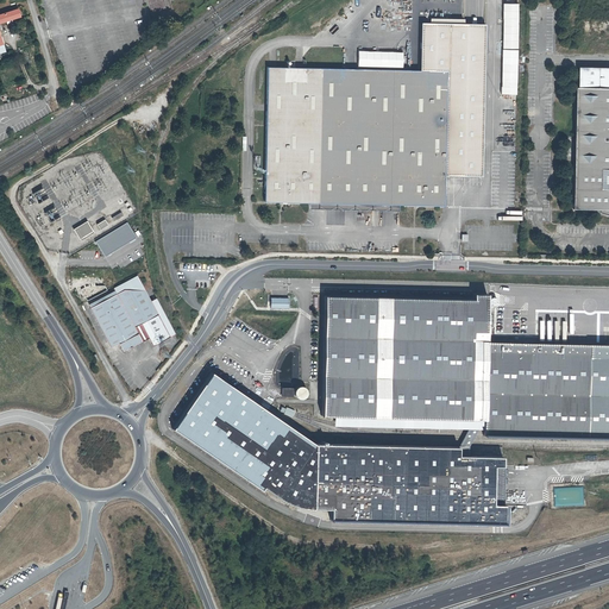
[(518,94),(519,4),(503,4),(502,94),(518,94)]
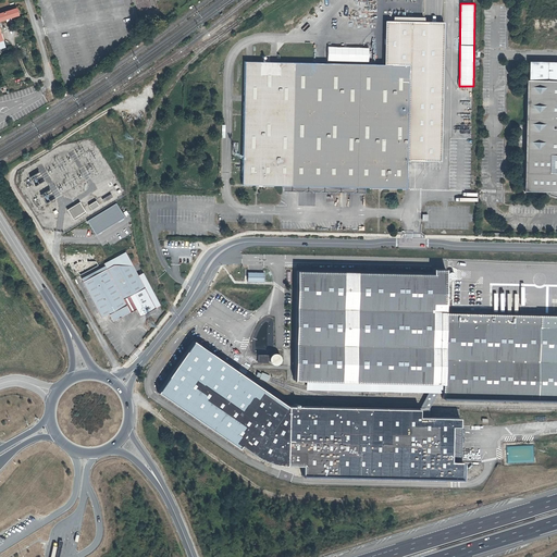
[(0,39),(2,39),(0,29),(0,19),(19,14),(17,9),(0,12),(0,39)]
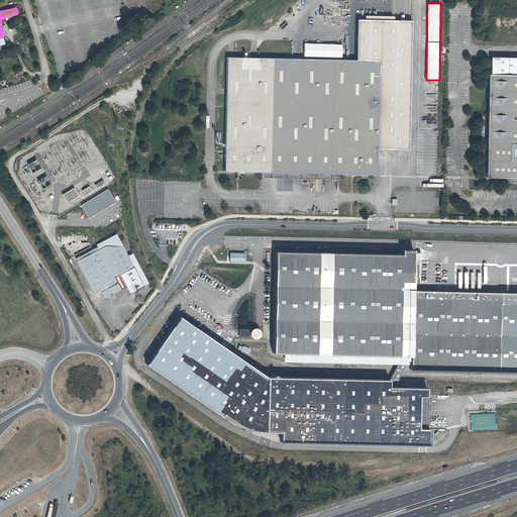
[(228,58),(226,172),(264,173),(378,175),(379,150),(407,150),(411,20),(359,19),(357,61),(228,58)]
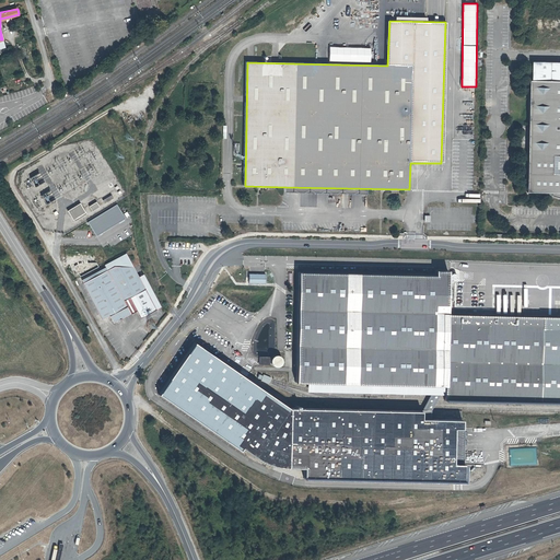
[(371,61),(371,47),(329,47),(329,60),(371,61)]
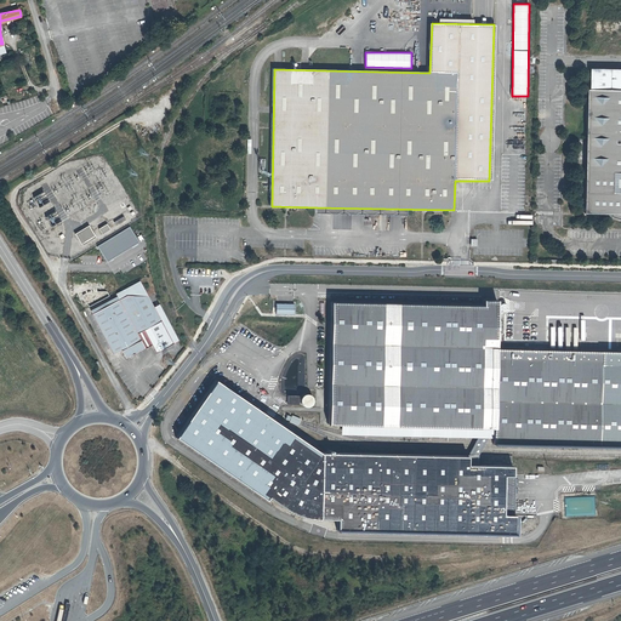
[(620,69),(587,68),(587,90),(585,90),(582,214),(620,214),(620,69)]
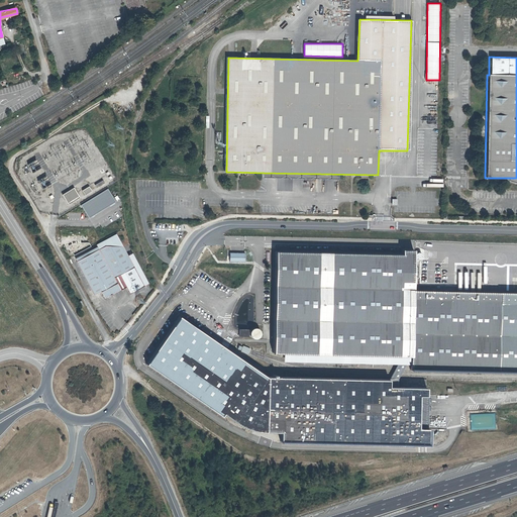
[(15,77),(6,80),(8,86),(23,81),(22,77),(16,79),(15,77)]
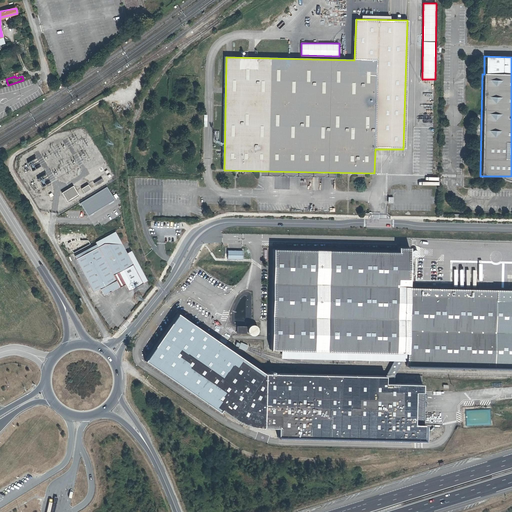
[(104,181),(102,178),(94,183),(96,186),(104,181)]
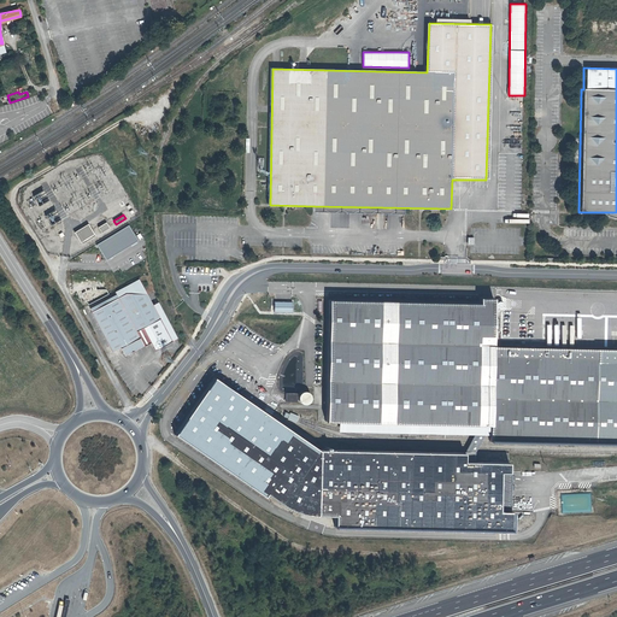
[(106,222),(98,227),(101,233),(110,228),(106,222)]
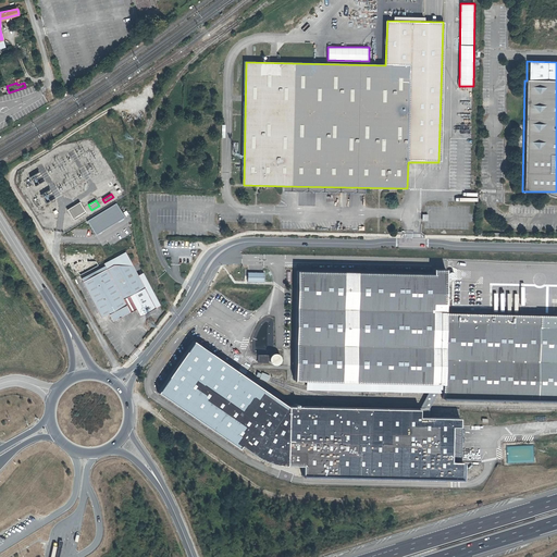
[(79,202),(67,210),(73,219),(85,211),(79,202)]
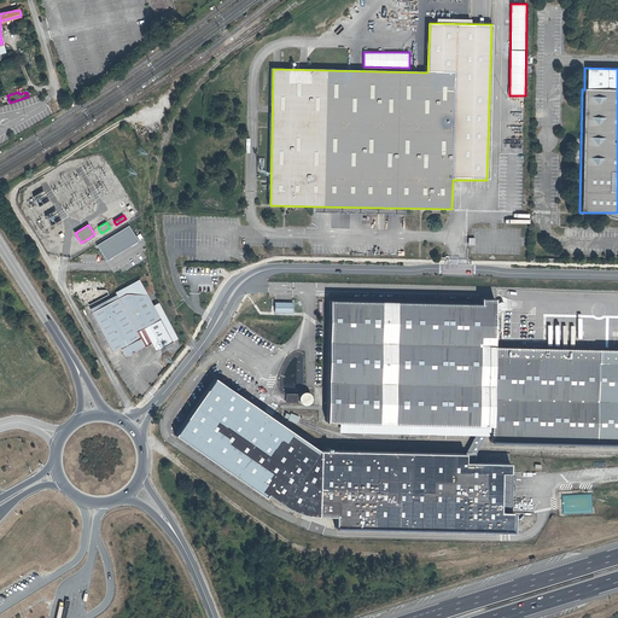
[(129,226),(98,245),(106,260),(138,240),(129,226)]
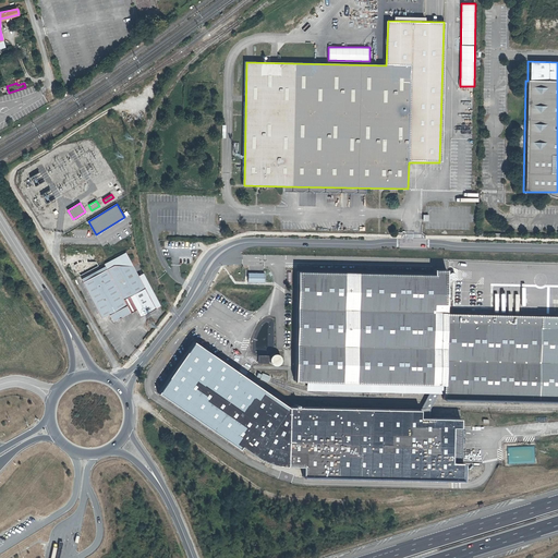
[(106,267),(81,280),(100,317),(108,313),(110,317),(113,318),(128,312),(129,308),(122,298),(129,294),(140,315),(152,308),(137,276),(125,252),(104,264),(104,265),(106,267)]
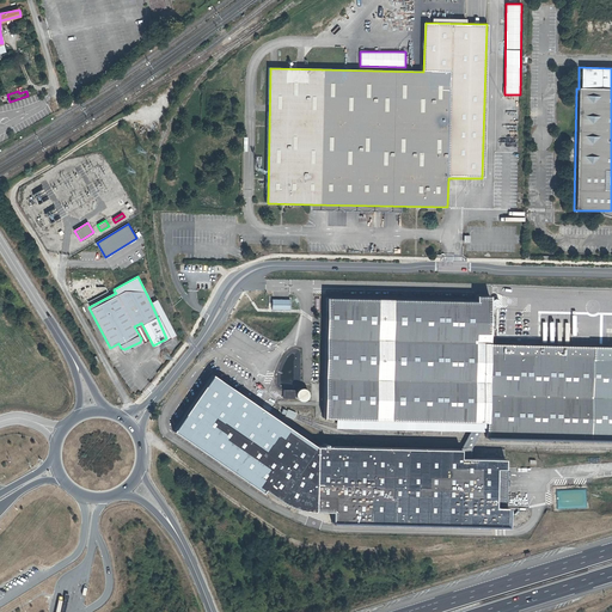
[(87,304),(89,307),(116,293),(114,291),(87,304)]
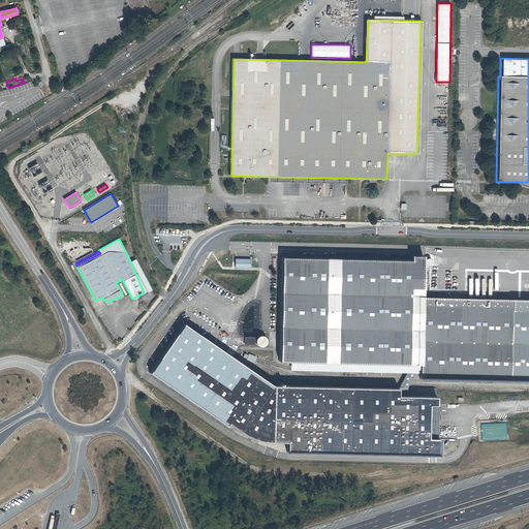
[(528,309),(509,309),(510,298),(419,296),(419,252),(407,252),(407,257),(277,254),(276,276),(275,307),(274,360),(289,360),(417,363),(418,373),(417,376),(528,379),(528,309)]
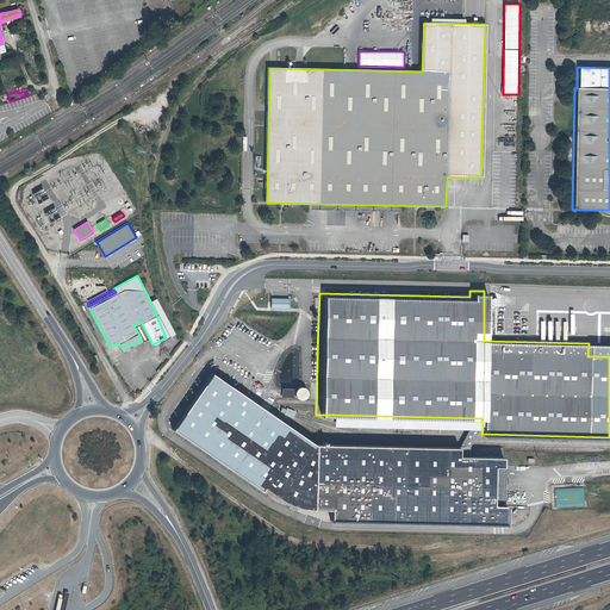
[(290,298),(272,297),(271,309),(290,309),(290,298)]
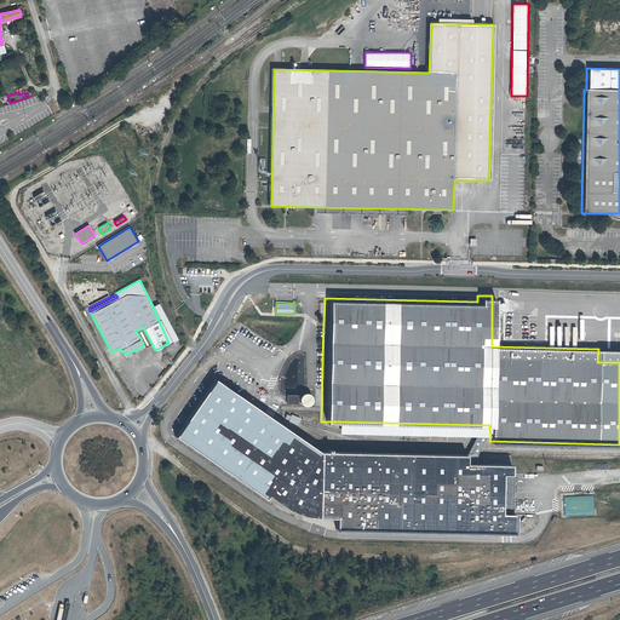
[(153,305),(172,342),(177,338),(159,303),(153,305)]
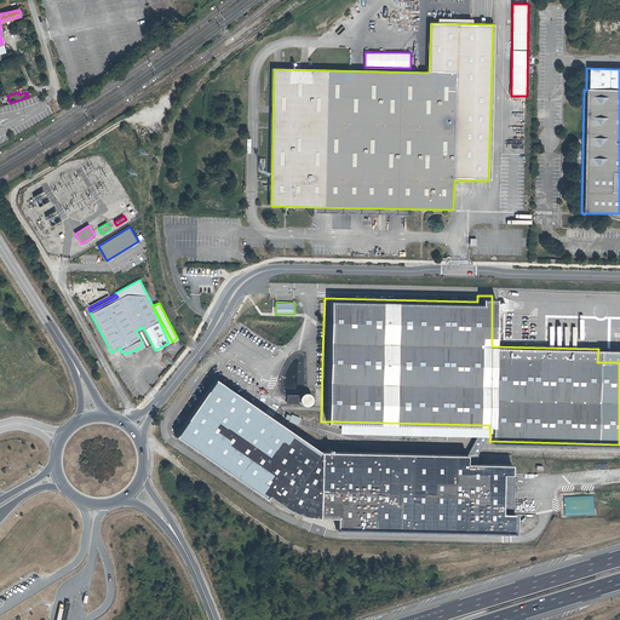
[(172,342),(153,305),(153,306),(168,343),(172,342)]
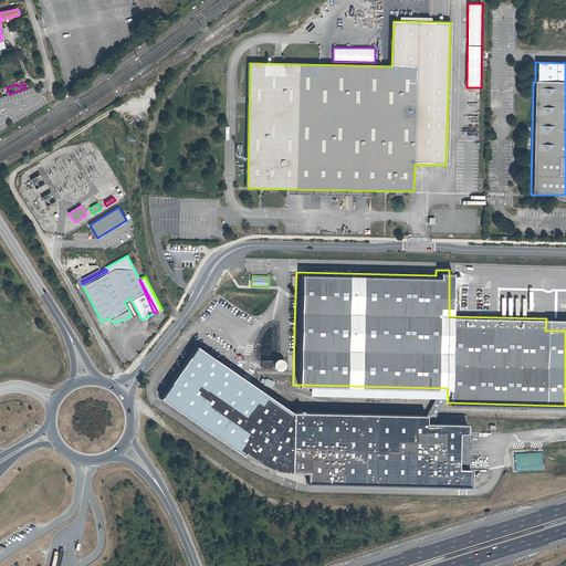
[(565,331),(565,318),(556,318),(546,318),(545,331),(565,331)]
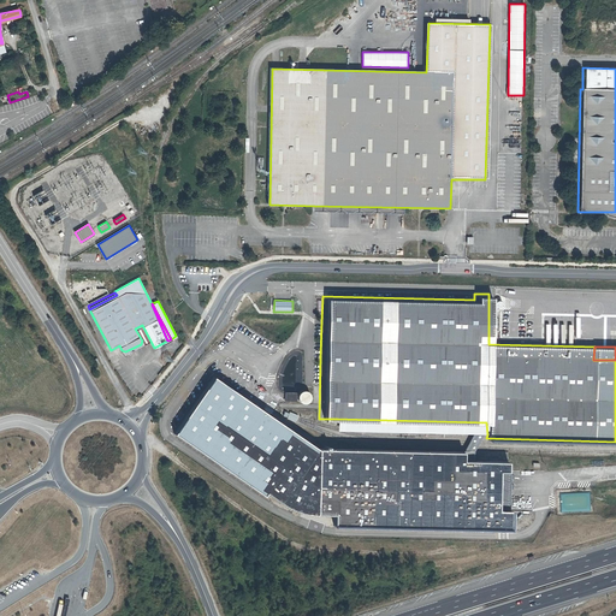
[(513,509),(501,509),(502,471),(514,471),(514,461),(469,460),(469,452),(454,452),(404,451),(324,449),(265,408),(218,375),(179,432),(270,495),(271,491),(295,508),(298,509),(304,511),(308,513),(314,514),(319,514),(323,515),(339,513),(339,523),(513,527),(513,509)]
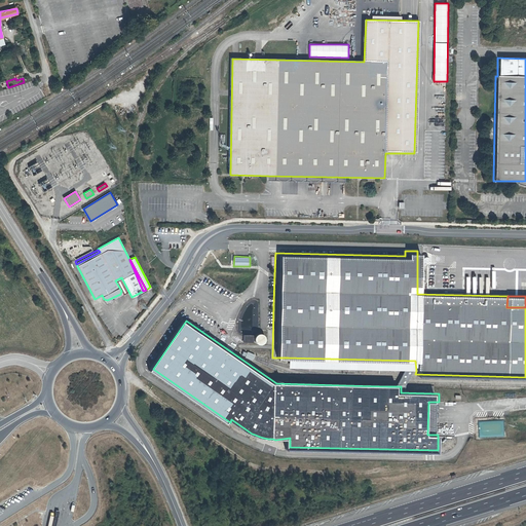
[(266,341),(261,333),(254,338),(259,345),(266,341)]
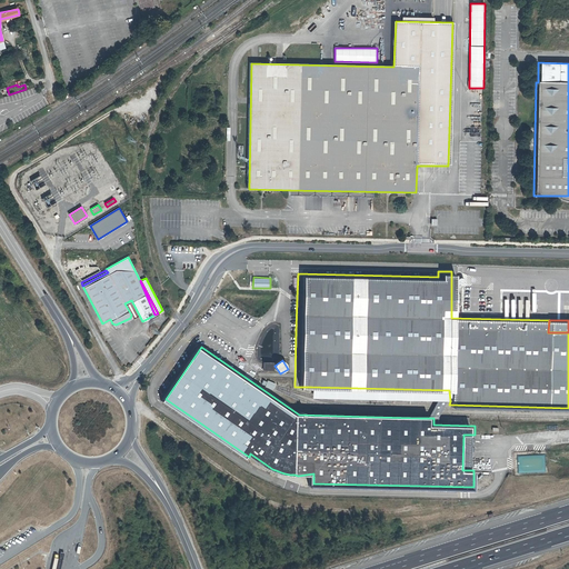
[(449,390),(311,387),(310,396),(450,401),(449,390)]
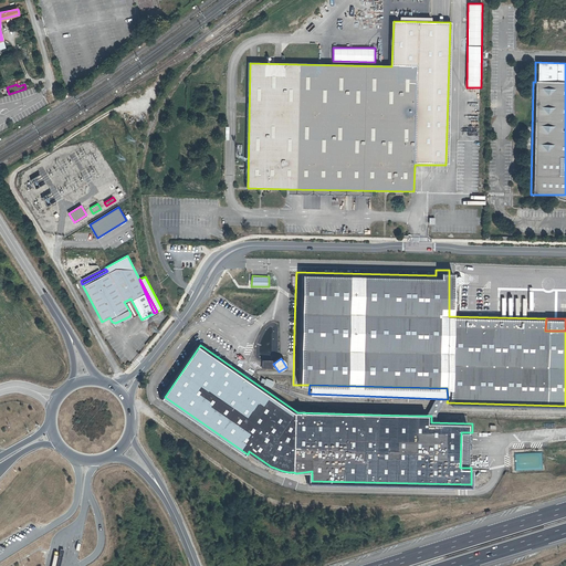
[(461,432),(460,468),(471,468),(472,432),(461,432)]
